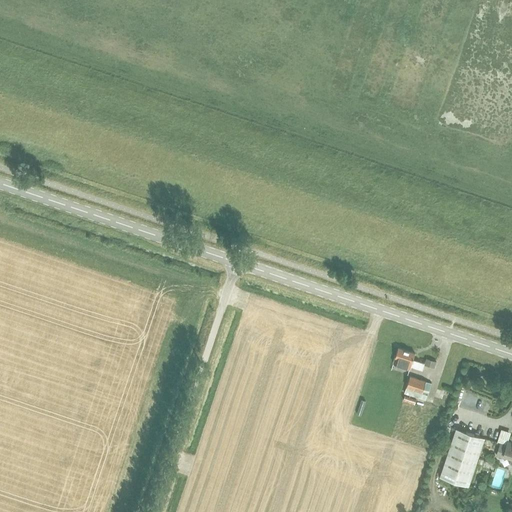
[(412,359),(414,353),(397,347),(392,362),(409,368),(410,365),(421,369),(423,363),(412,359)]
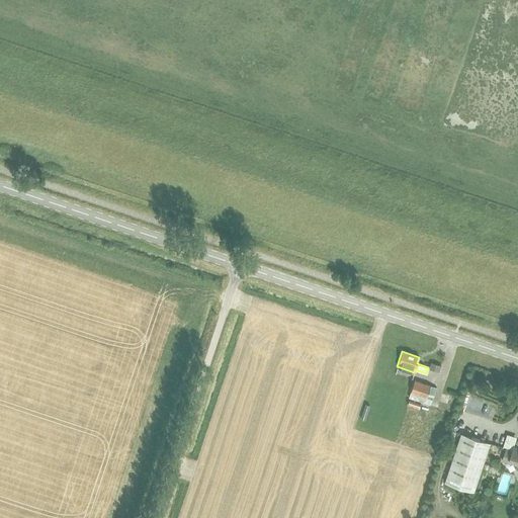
[(430,361),(428,367),(438,370),(440,364),(430,361)]
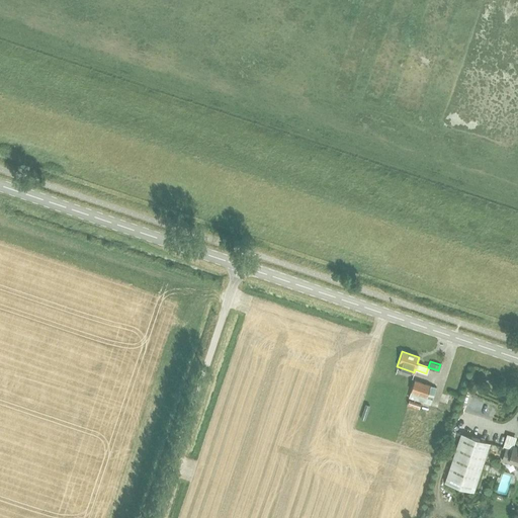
[(435,387),(414,379),(408,399),(411,401),(412,399),(430,405),(435,387)]
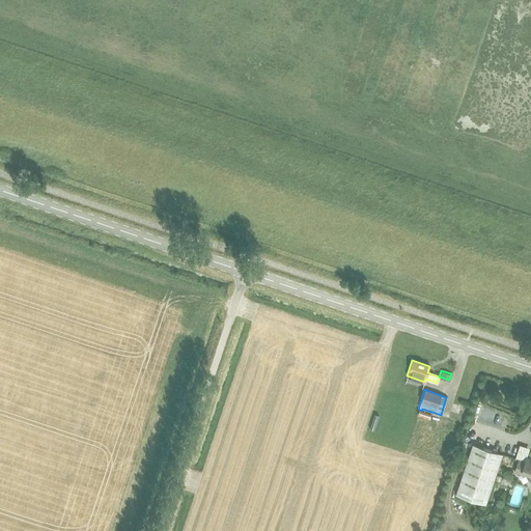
[(419,410),(417,414),(428,418),(430,414),(419,410)]
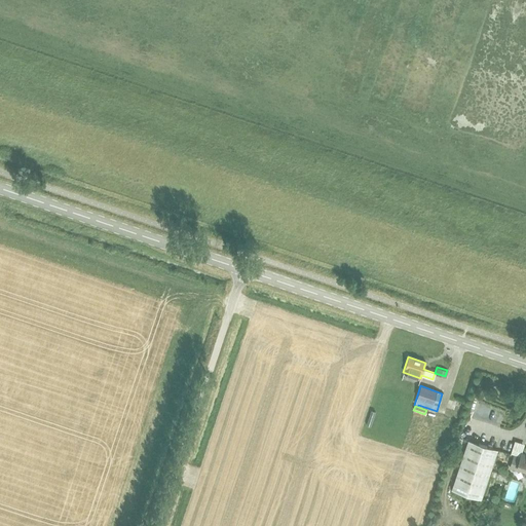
[(370,409),(365,424),(370,425),(374,411),(370,409)]
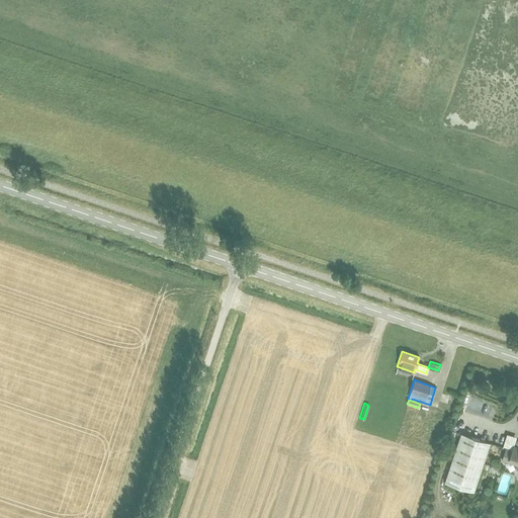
[(472,492),(489,443),(460,433),(444,482),(472,492)]
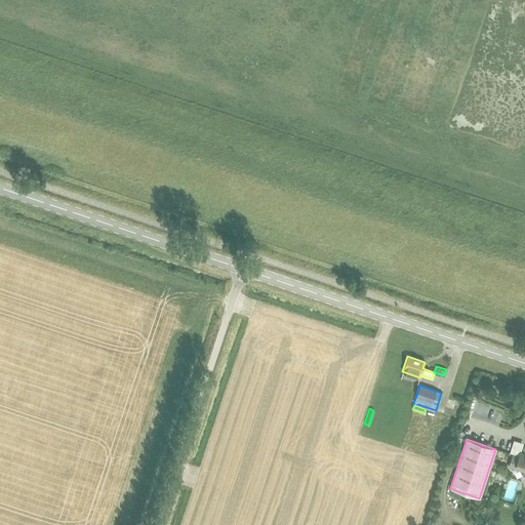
[(524,475),(524,453),(519,452),(518,456),(512,454),(508,467),(515,469),(515,467),(524,469),(522,475),(524,475)]
